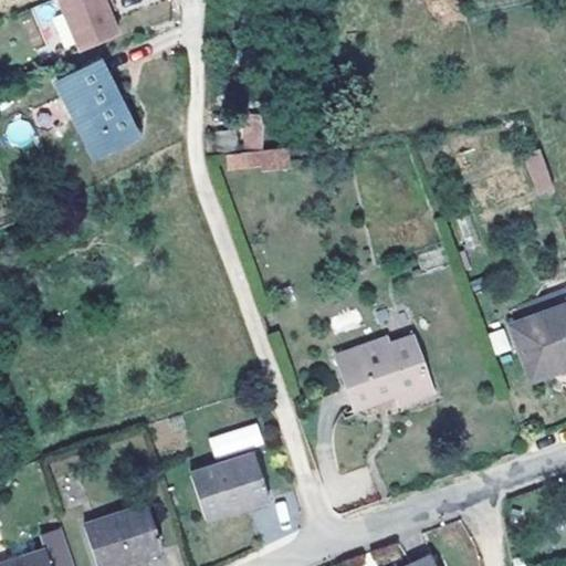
[(51,23),(65,51),(76,44),(53,0),(50,0),(31,10),(41,29),(51,23)]
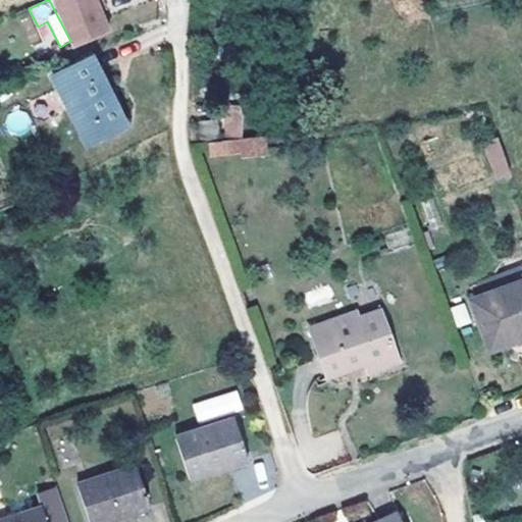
[(53,0),(73,47),(108,32),(100,12),(95,0),(53,0)]
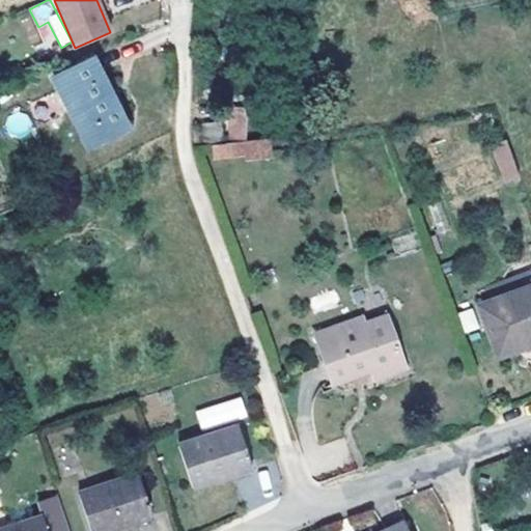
[(103,0),(96,0),(102,12),(107,10),(103,0)]
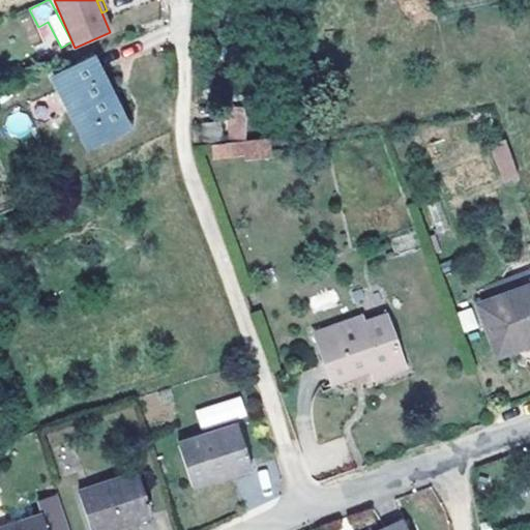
[(93,57),(53,77),(88,146),(127,126),(93,57)]
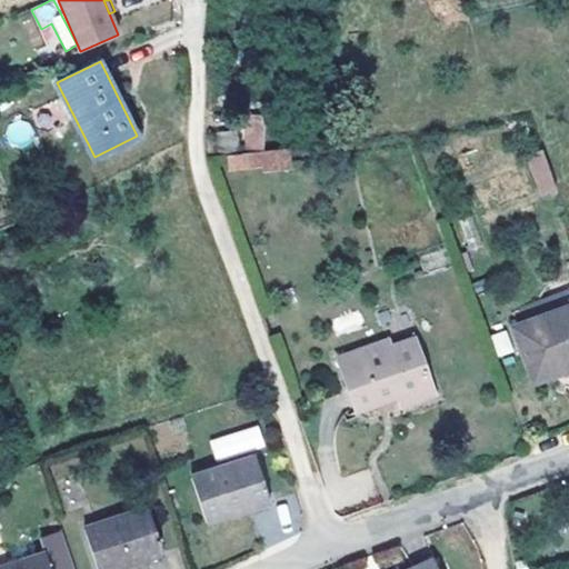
[(216,132),(218,151),(239,148),(236,129),(216,132)]
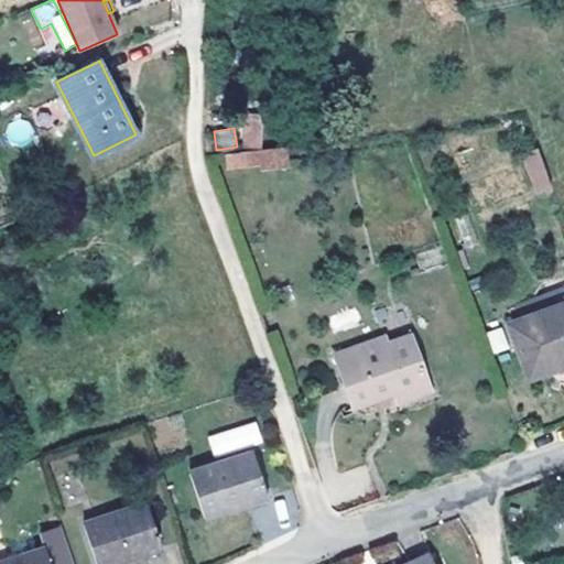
[(261,148),(225,153),(228,173),(288,165),(284,145),(261,148)]
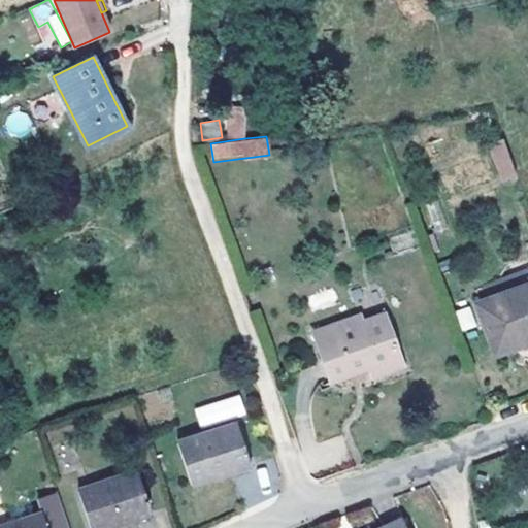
[(488,145),(500,183),(517,177),(504,140),(488,145)]
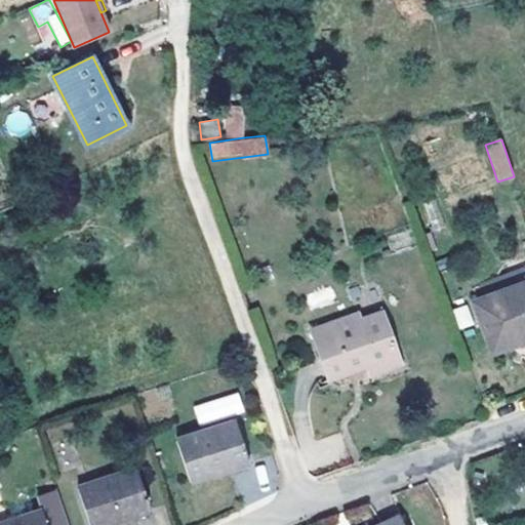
[(524,281),(524,268),(473,287),(478,299),(524,281)]
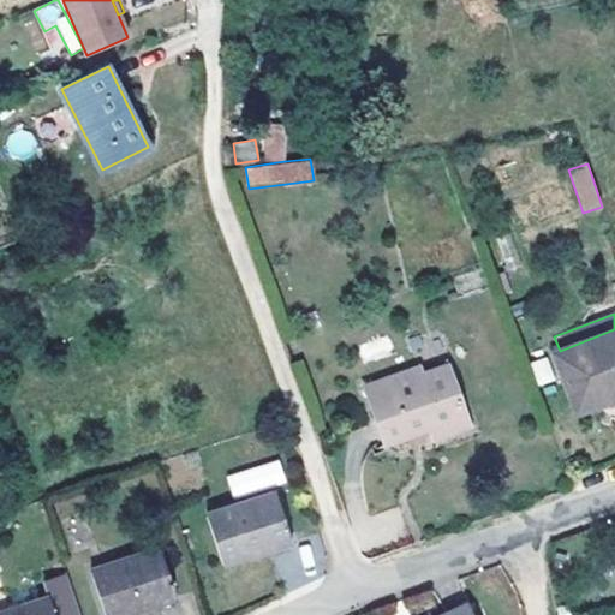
[(614,329),(560,351),(554,354),(575,413),(614,398),(614,329)]
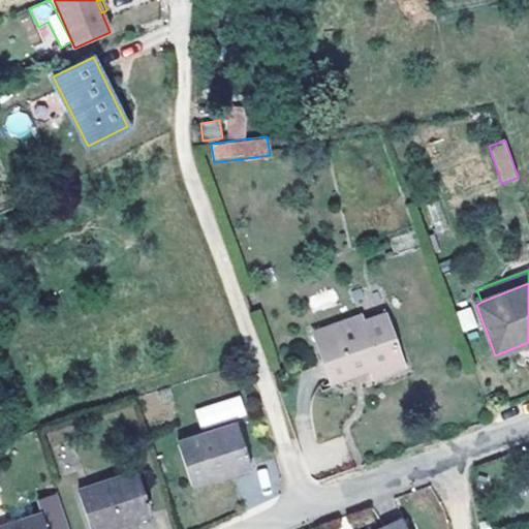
[(358,317),(313,333),(332,382),(374,367),(377,375),(403,367),(384,315),(360,324),(358,317)]
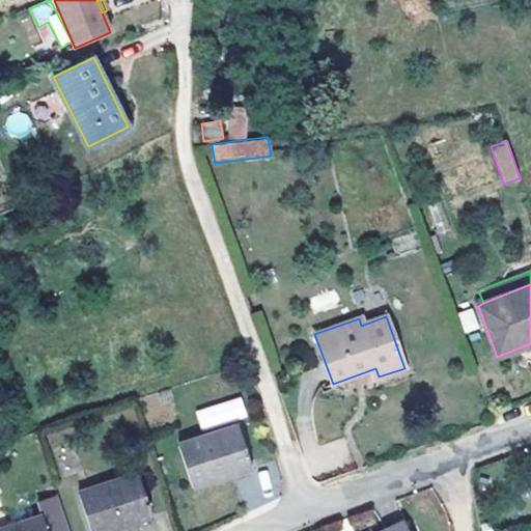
[(201,430),(247,417),(241,396),(194,411),(201,430)]
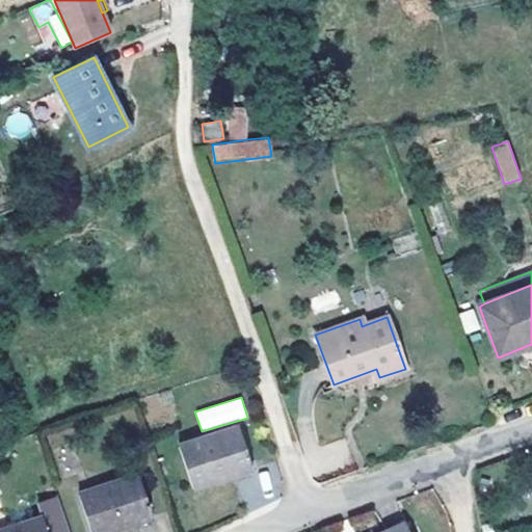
[(239,426),(178,446),(192,488),(251,469),(239,426)]
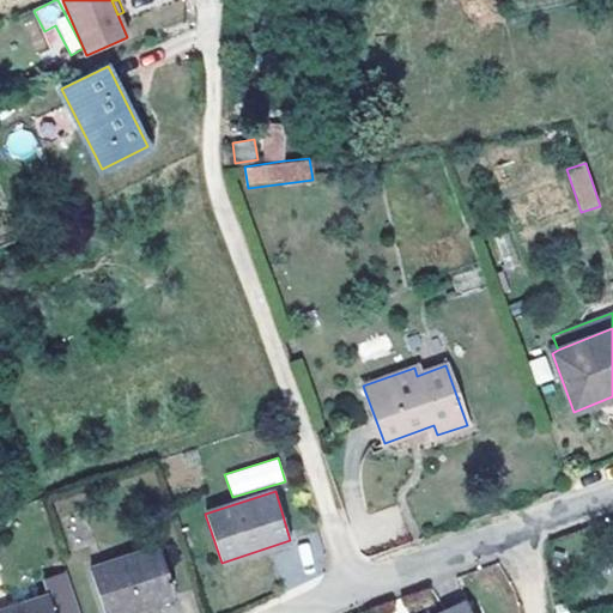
[(311,542),(277,547),(283,583),(317,577),(311,542)]
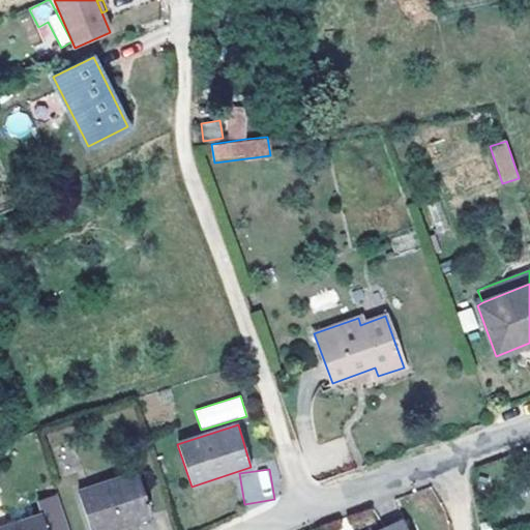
[(138,472),(77,493),(90,529),(106,529),(152,513),(138,472)]
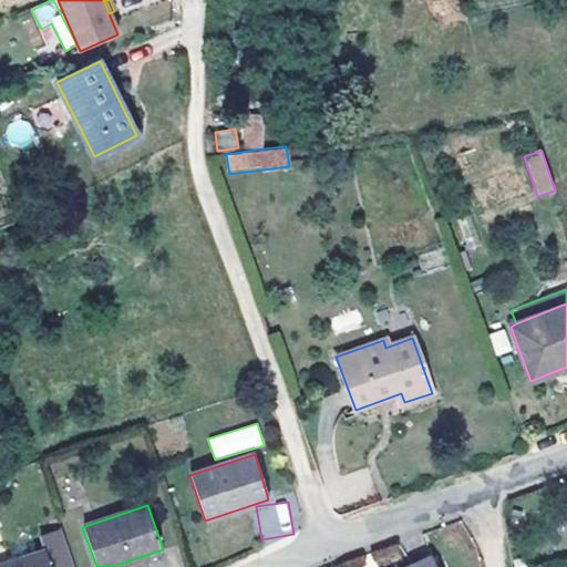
[(39,536),(44,552),(49,566),(73,566),(61,528),(39,536)]
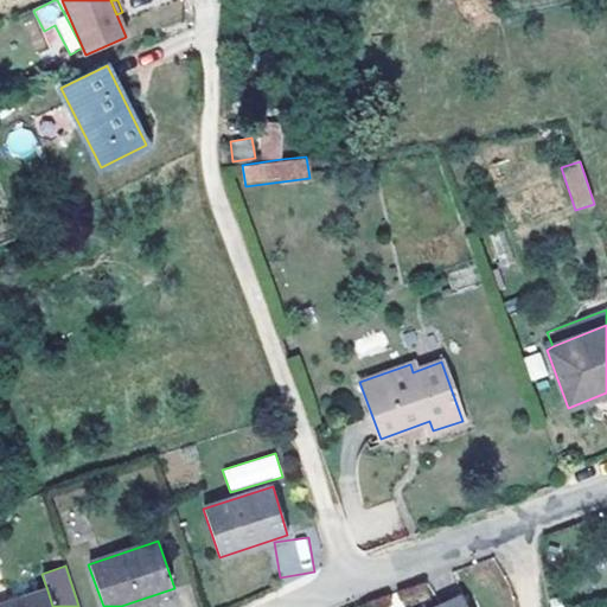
[(398,589),(402,606),(404,606),(432,600),(427,582),(398,589)]
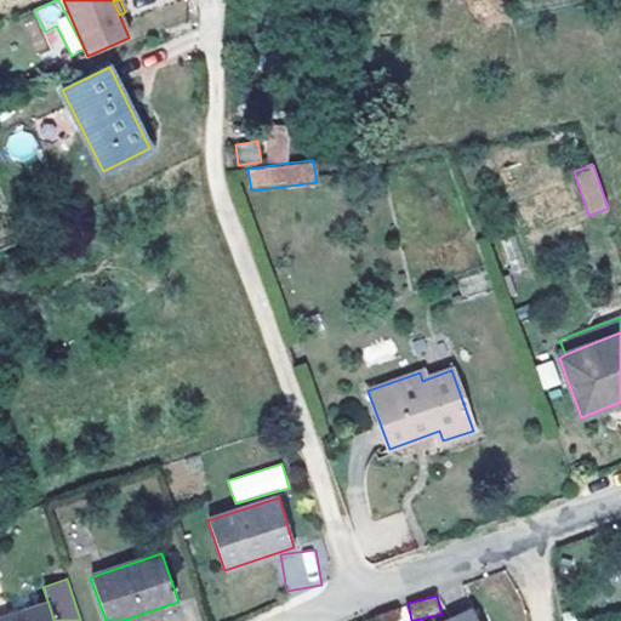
[(53,620),(49,604),(0,620),(53,620)]
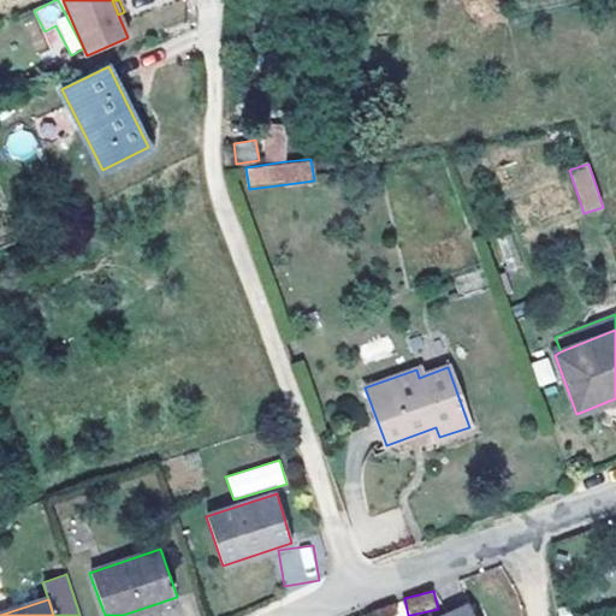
[(473,615),(468,605),(445,615),(473,615)]
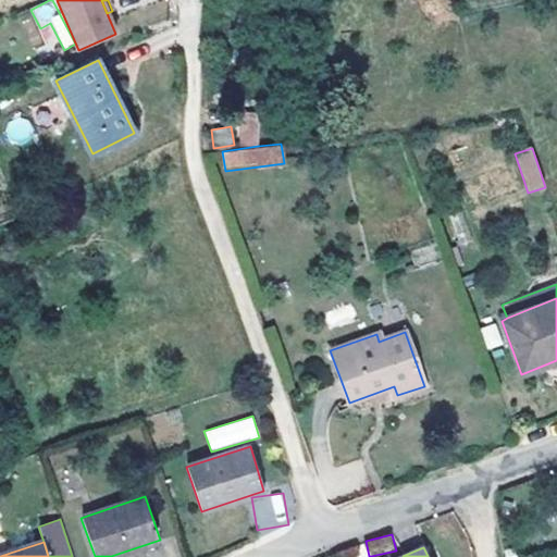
All buildings are outlined.
